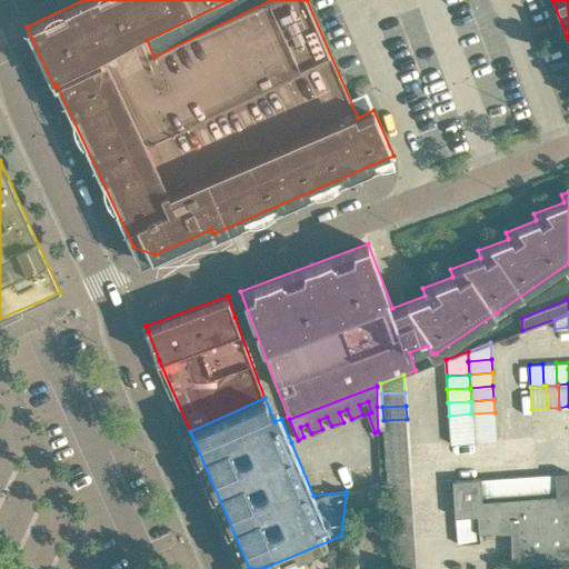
[(472,427),(496,426),(495,412),(471,413),(472,427)]
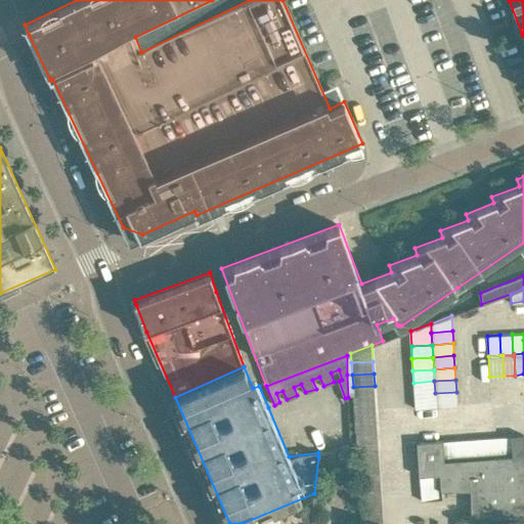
[(415,395),(435,393),(434,381),(413,383),(415,395)]
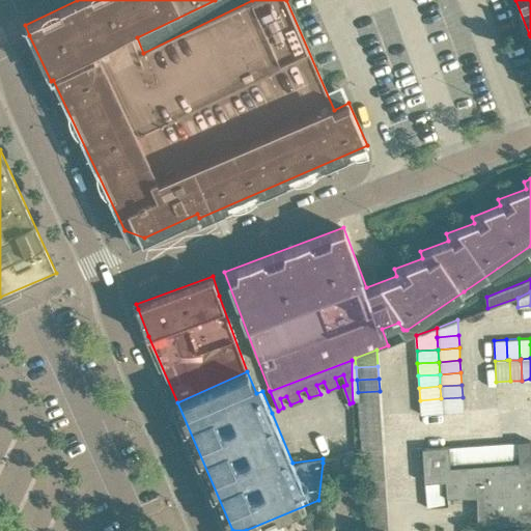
[(359,404),(381,403),(380,391),(358,392),(359,404)]
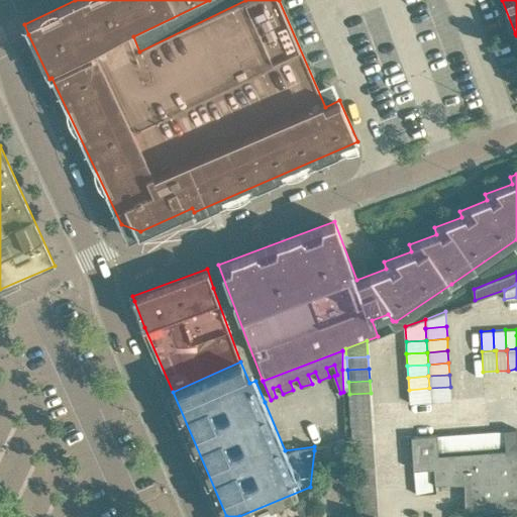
[(450,387),(429,388),(430,401),(451,400),(450,387)]
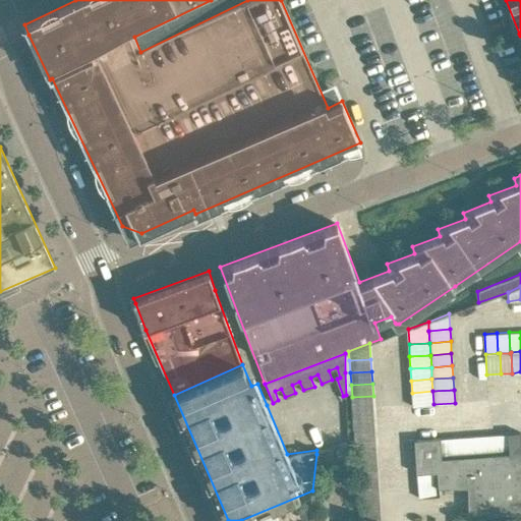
[(432,391),(412,393),(413,406),(433,404),(432,391)]
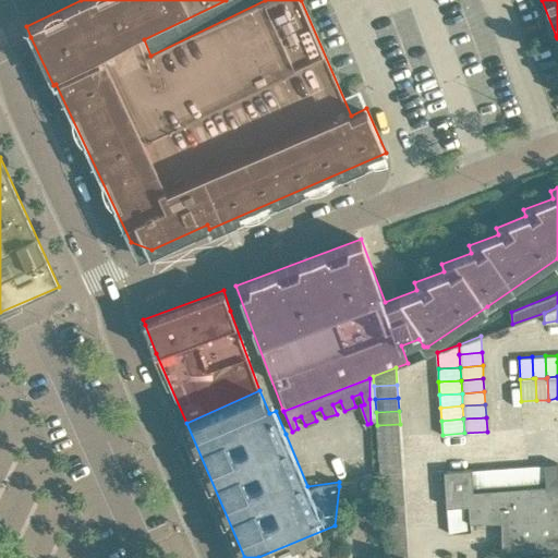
[(378,438),(400,437),(400,424),(377,425),(378,438)]
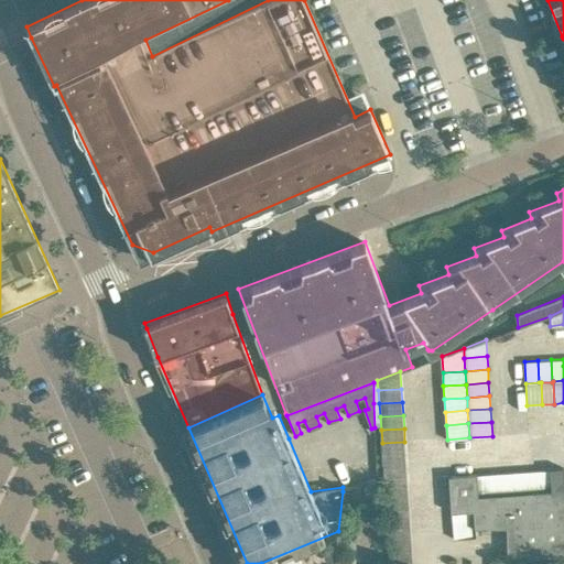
[(383,456),(405,455),(404,442),(382,443),(383,456)]
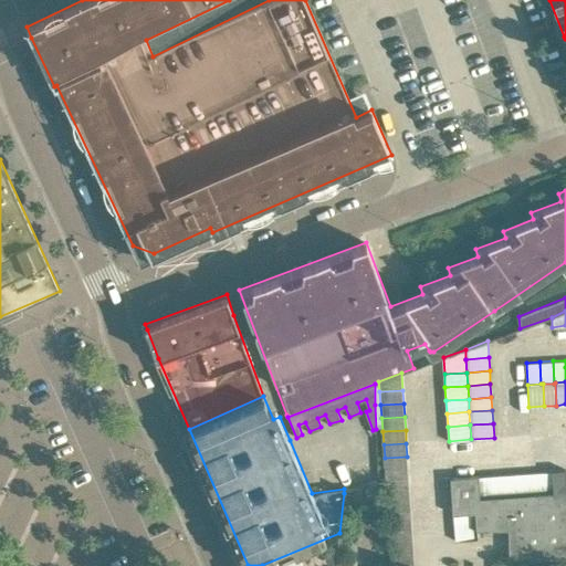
[(386,471),(408,470),(407,457),(385,458),(386,471)]
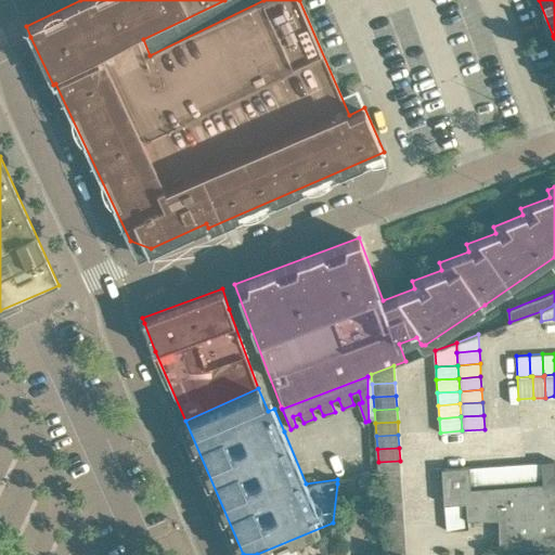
[(379,475),(401,474),(400,461),(378,462),(379,475)]
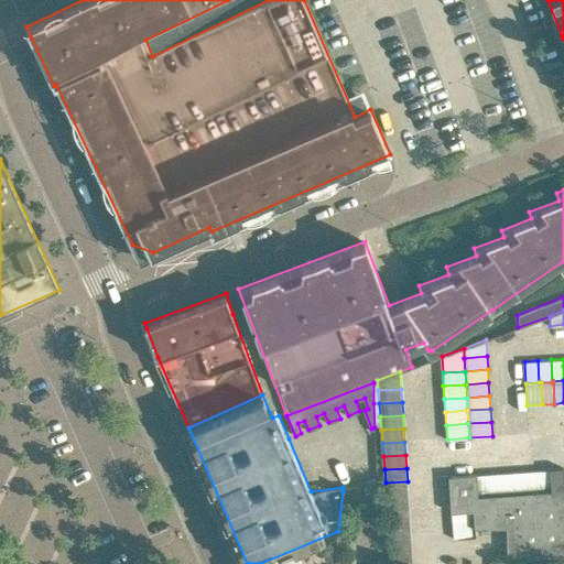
[(551,469),(553,491),(563,489),(563,475),(563,468),(551,469)]
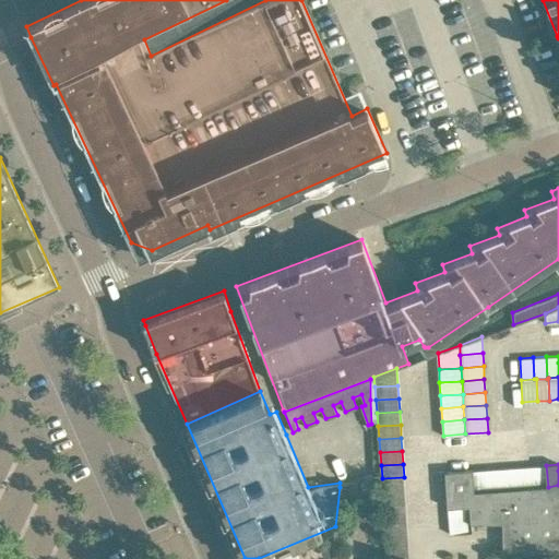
[(535,487),(548,487),(546,465),(534,466),(535,487)]
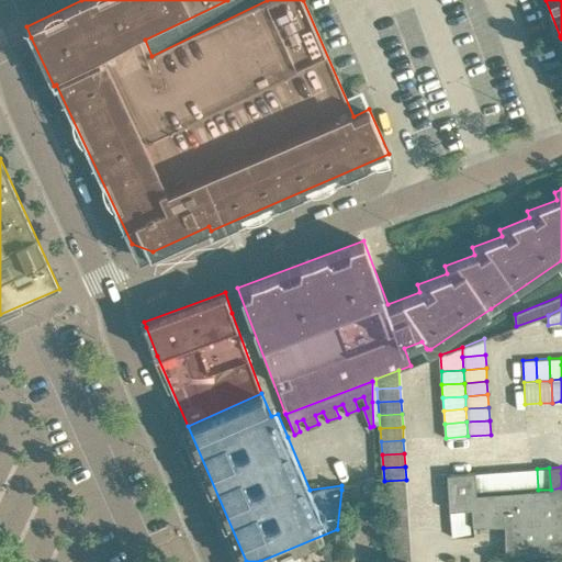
[(514,492),(526,491),(525,469),(512,470),(514,492)]
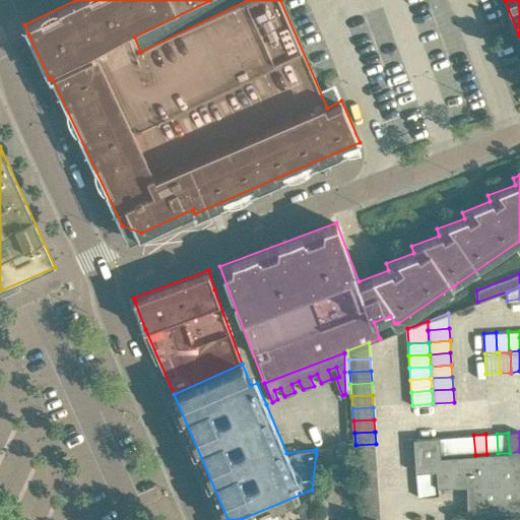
[(486,454),(498,453),(497,434),(485,434),(486,454)]
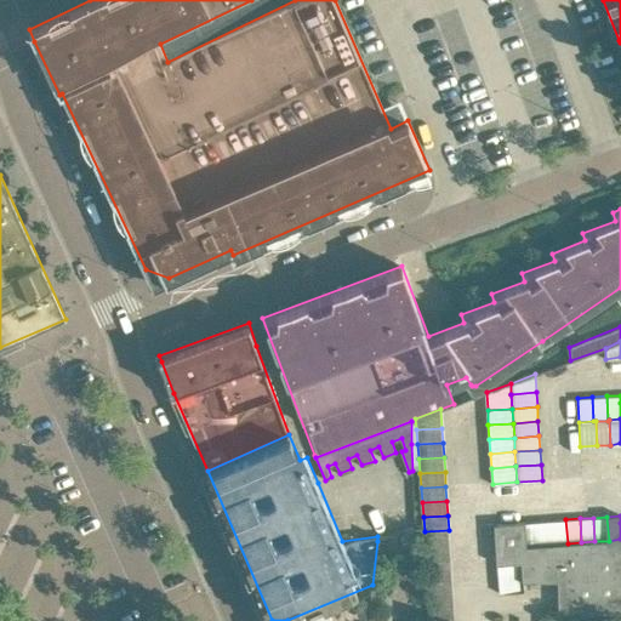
[(553,545),(568,543),(565,519),(552,520),(553,545)]
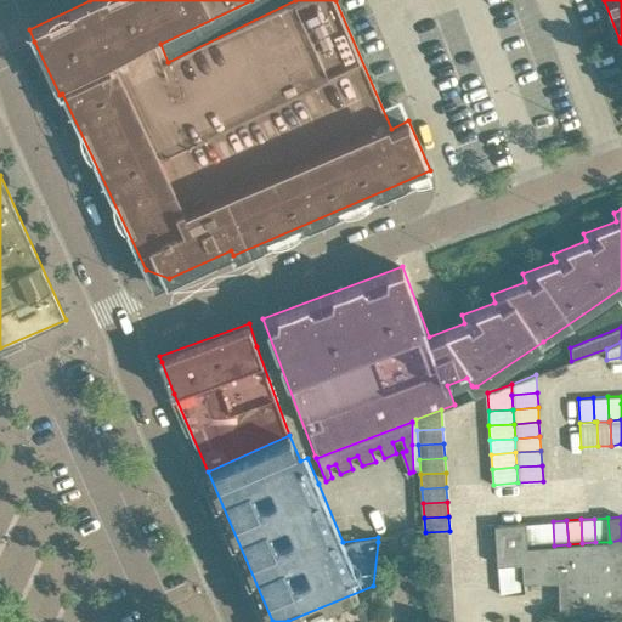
[(541,546),(554,546),(553,521),(539,522),(541,546)]
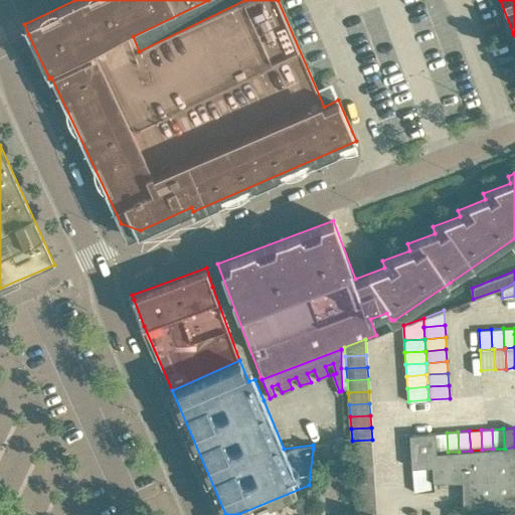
[(514,507),(514,447),(505,449),(493,449),(482,450),(471,451),(459,452),(448,452),(437,453),(436,433),(409,435),(412,467),(435,465),(436,477),(436,483),(463,482),(463,509),(484,508),(497,508),(514,507)]
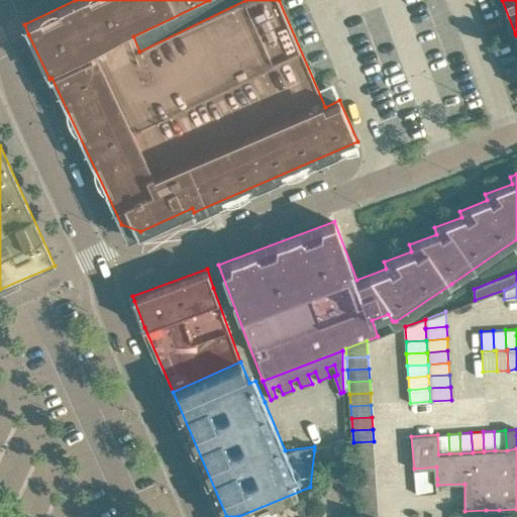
[(438,454),(449,453),(448,434),(437,434),(438,454)]
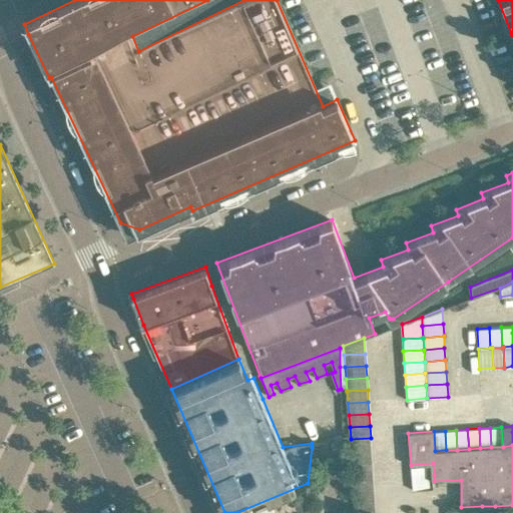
[(350,451),(372,450),(371,438),(351,439),(350,444),(350,451)]
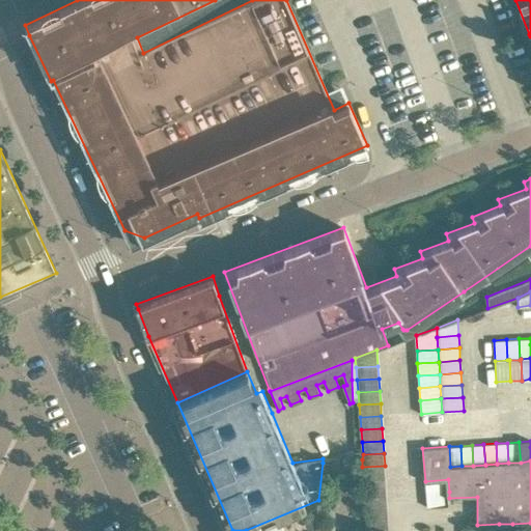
[(362,479),(386,478),(385,466),(362,467),(362,479)]
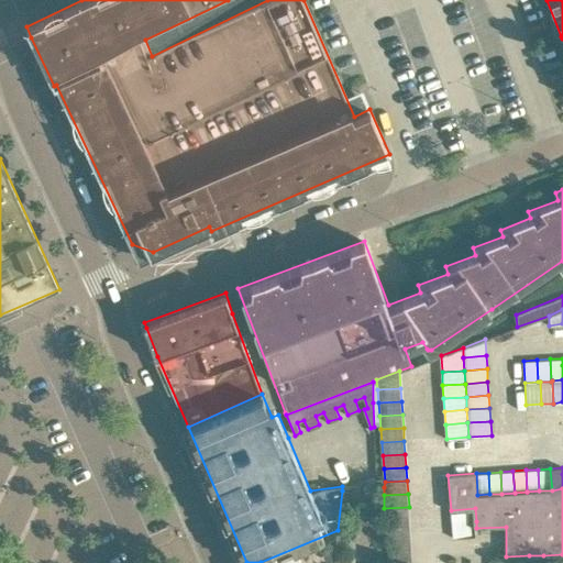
[(385,521),(409,520),(409,507),(384,508),(385,521)]
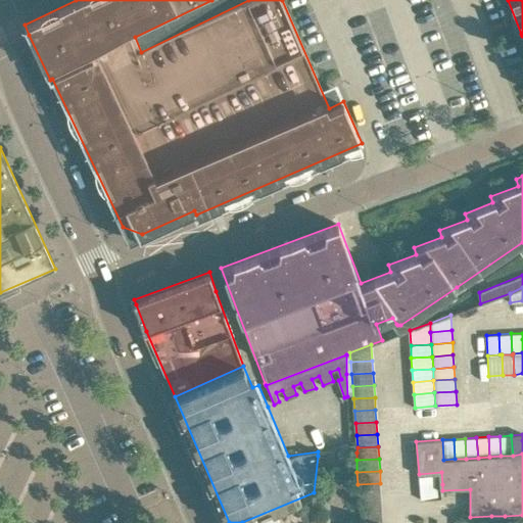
[(419,486),(442,484),(441,472),(419,474),(419,486)]
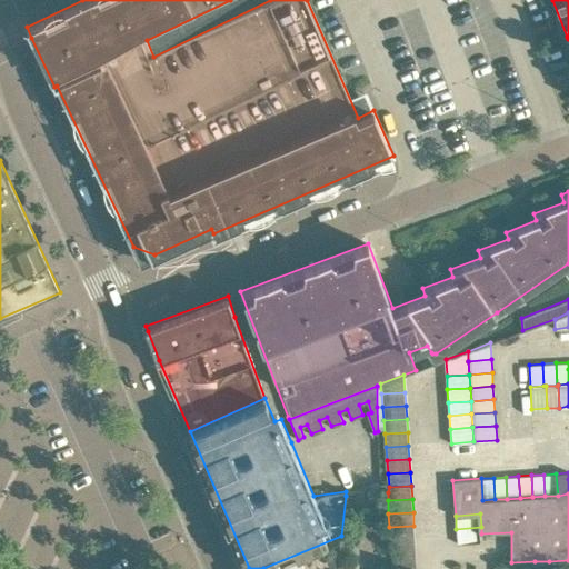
[(389,540),(415,539),(413,526),(389,527),(389,540)]
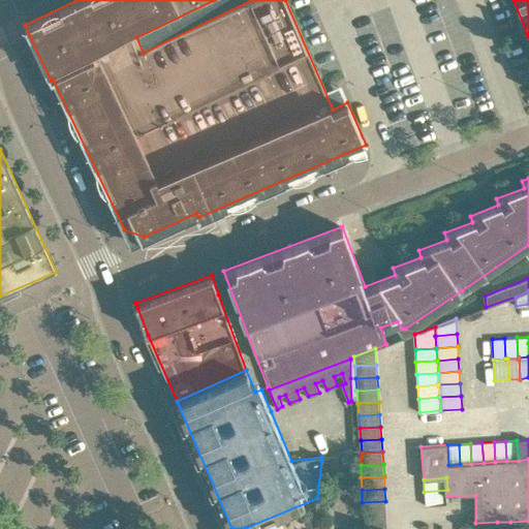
[(447,490),(424,492),(425,504),(448,503),(447,496),(447,490)]
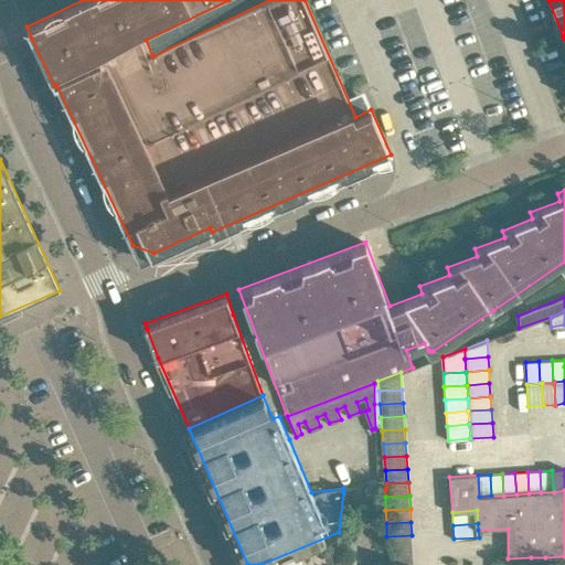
[(339,532),(262,564),(339,564),(337,558),(339,532)]
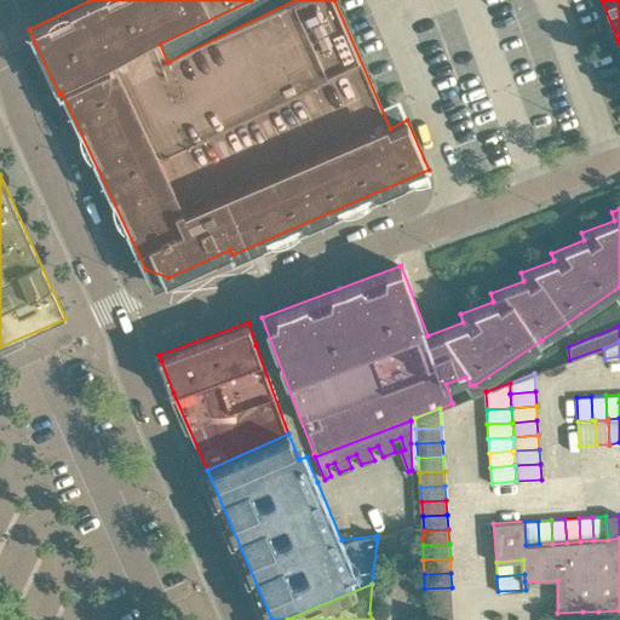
[(424,603),(453,602),(452,587),(424,589),(424,603)]
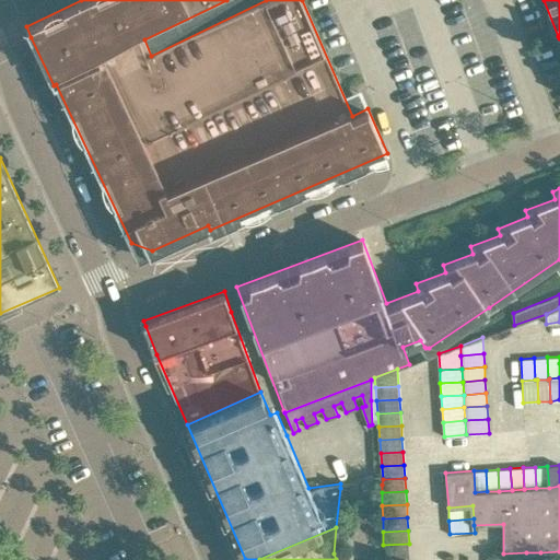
[(409,544),(383,545),(383,557),(409,559),(409,552),(409,544)]
